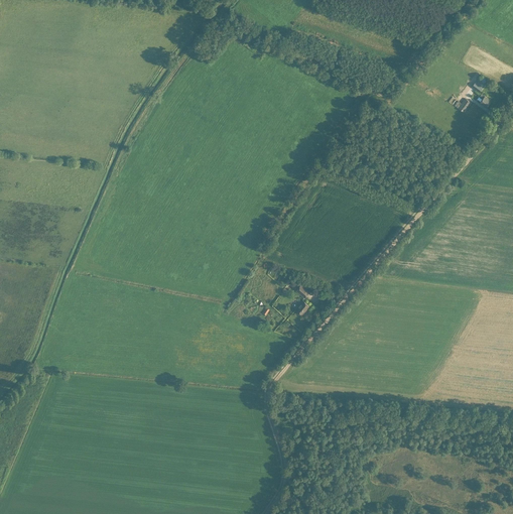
[(474,78),(469,85),(476,90),(481,84),(474,78)]
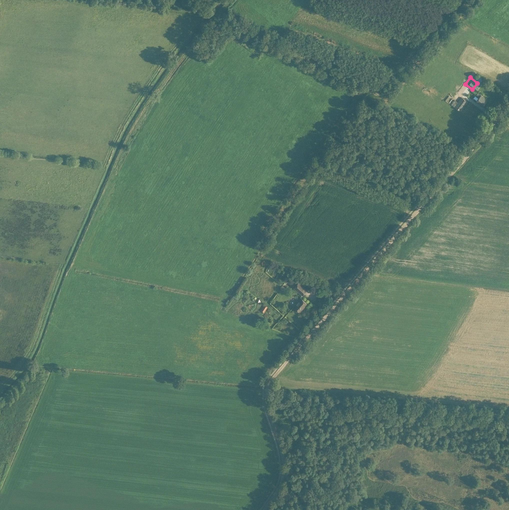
[(474,99),(476,101),(480,104),(484,98),(481,96),(482,96),(475,91),(473,93),(476,95),(474,99)]
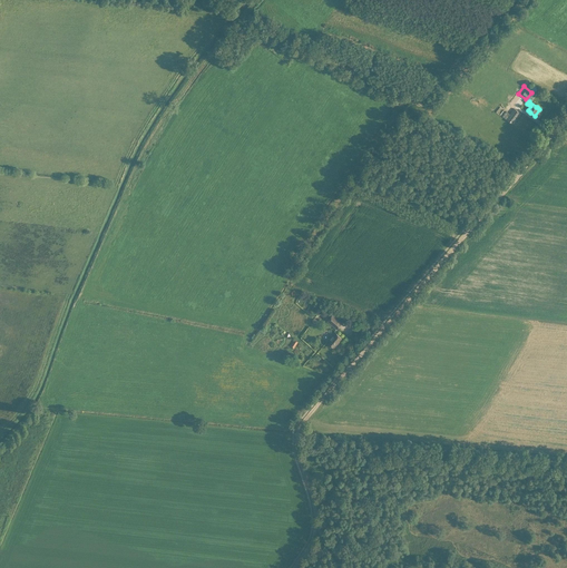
[(504,109),(499,114),(508,121),(516,110),(510,107),(507,111),(504,109)]
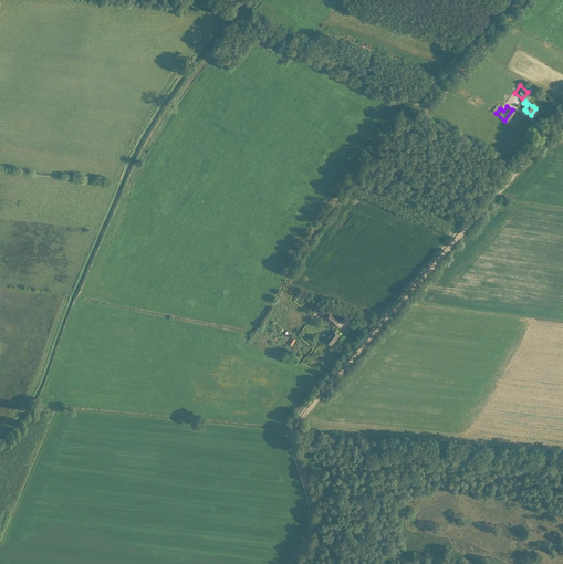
[(331,324),(336,319),(327,310),(322,316),(331,324)]
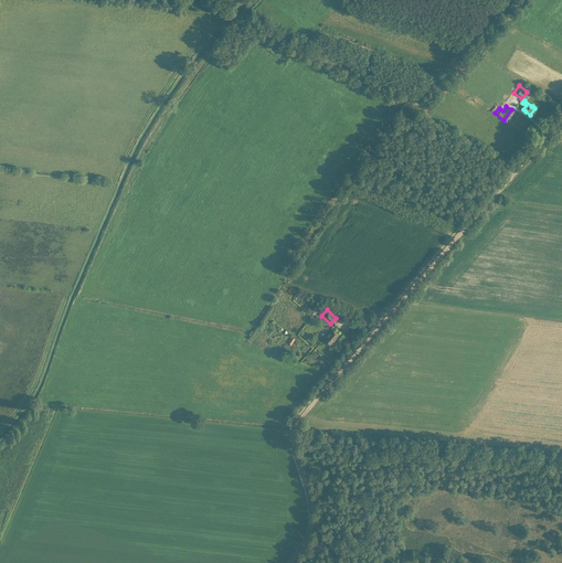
[(321,337),(328,342),(336,333),(329,327),(321,337)]
